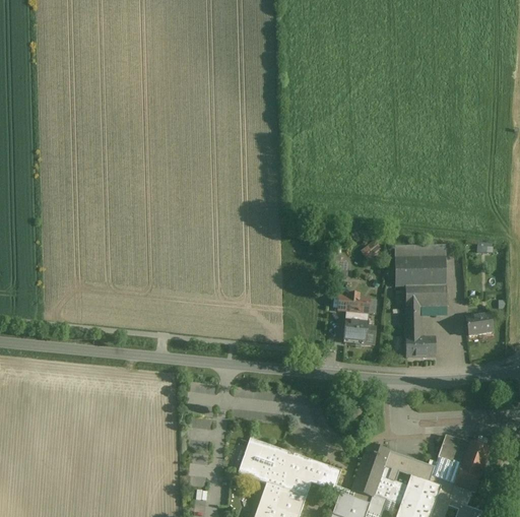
[(377,238),(363,249),(369,256),(383,245),(377,238)]
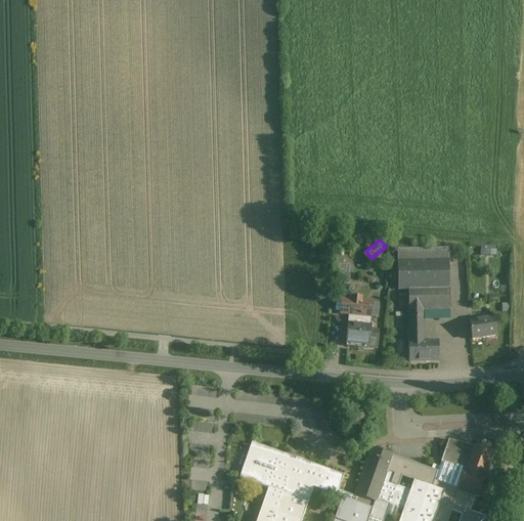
[(483,253),(499,254),(500,243),(483,242),(483,253)]
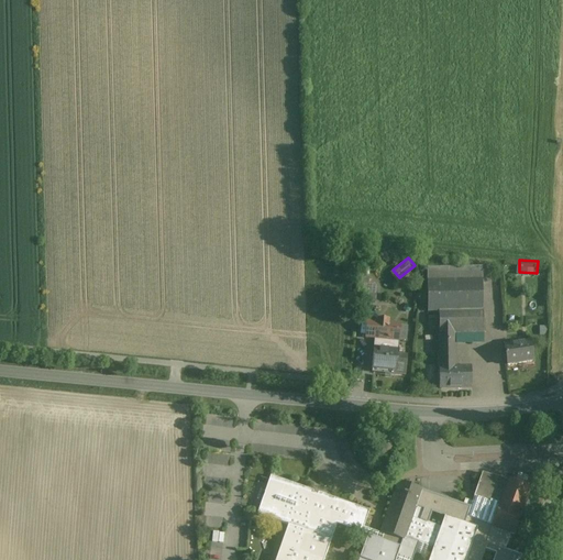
[(482,265),(427,266),(427,310),(438,310),(440,386),(471,385),(471,365),(455,365),(455,339),(448,339),(448,330),(483,330),(482,265)]
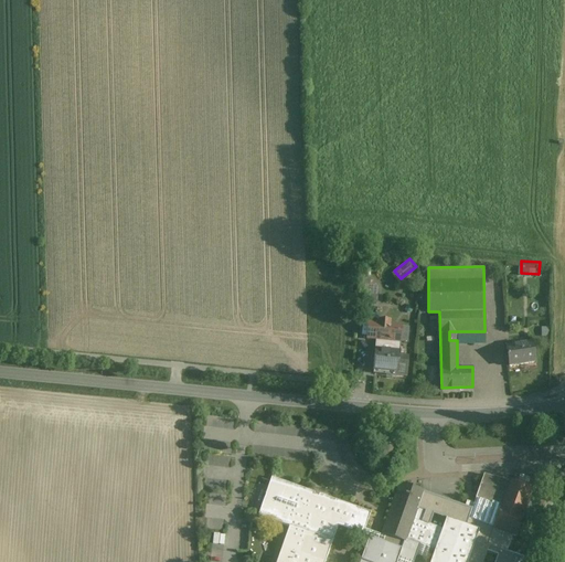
[(379,321),(369,320),(368,336),(376,337),(373,370),(406,373),(407,354),(398,353),(400,339),(406,340),(407,325),(390,324),(390,320),(379,319),(379,321)]
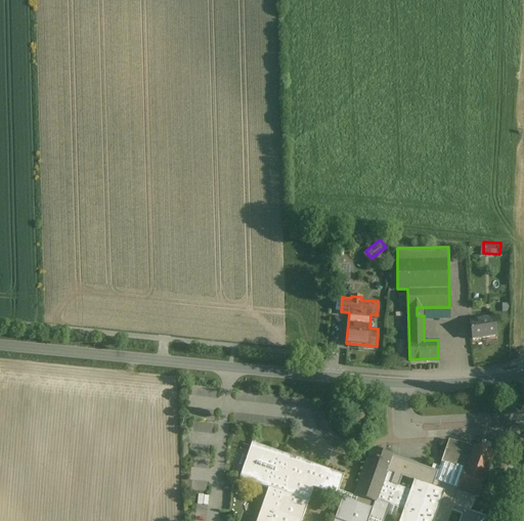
[(494,316),(469,320),(472,338),(496,335),(494,316)]
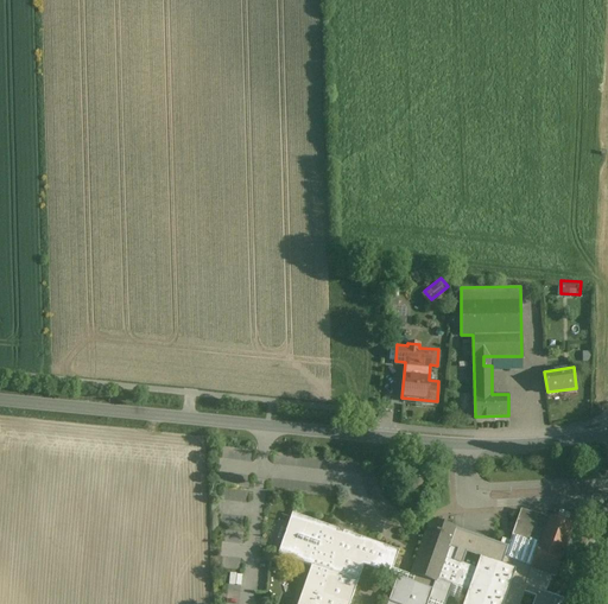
[(435,580),(437,580),(438,578),(468,589),(462,603),(425,603),(432,587),(398,574),(386,603),(518,603),(524,590),(536,593),(531,603),(558,603),(562,596),(545,590),(551,573),(555,574),(572,526),(521,508),(507,546),(469,533),(470,531),(431,516),(412,572),(435,580)]
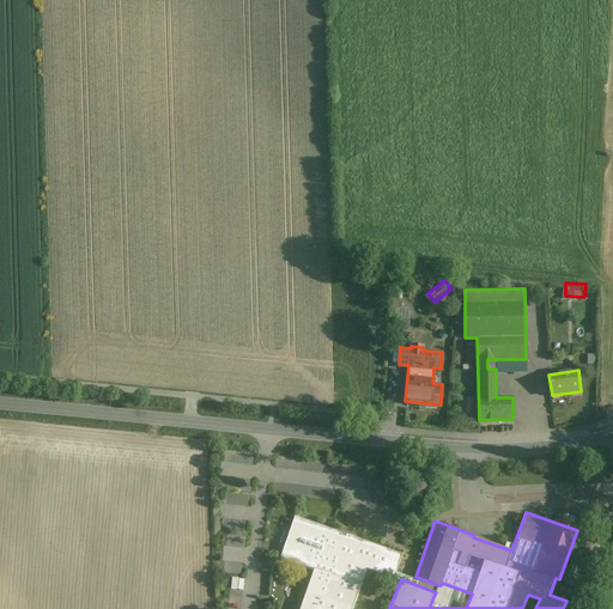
[(401,579),(436,592),(438,585),(416,577),(414,578),(396,571),(402,553),(295,515),(279,556),(314,568),(298,608),(351,608),(366,567),(401,579)]
